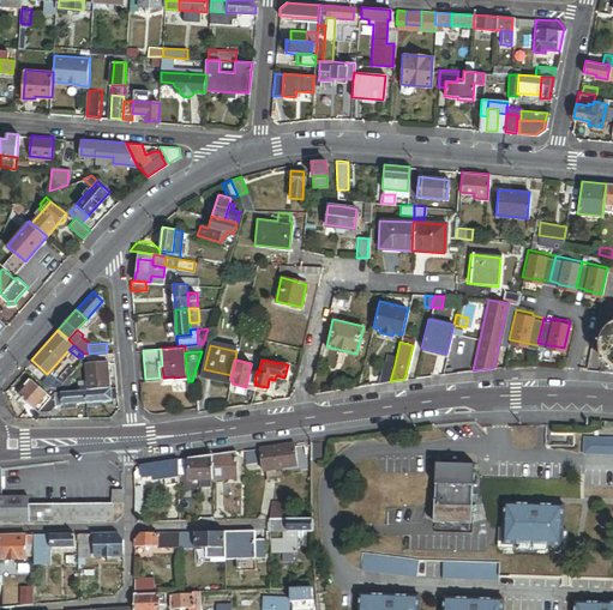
[(88,388),(109,386),(107,361),(85,362),(88,388)]
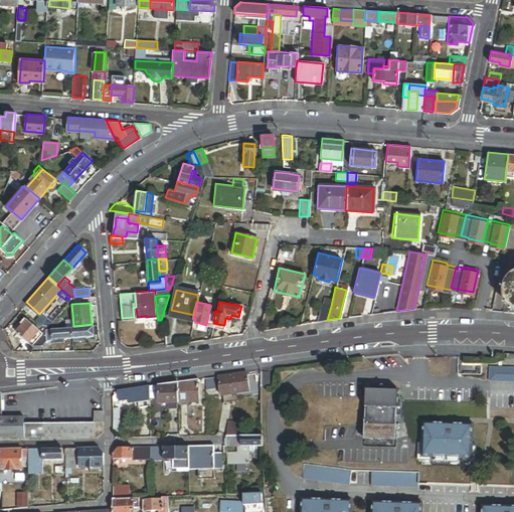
[(327,320),(331,306),(322,304),(318,321),(327,320)]
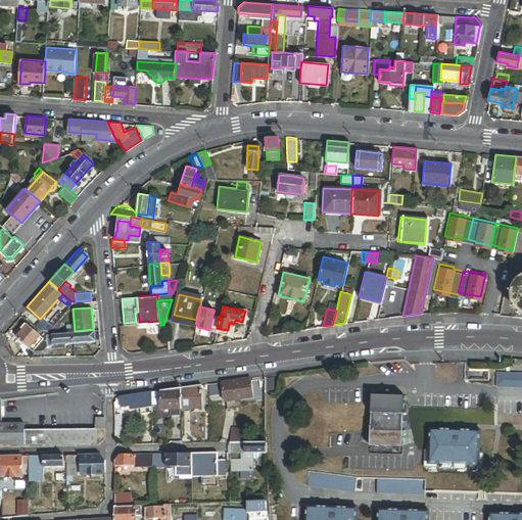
[(48,322),(52,325),(62,313),(57,310),(48,322)]
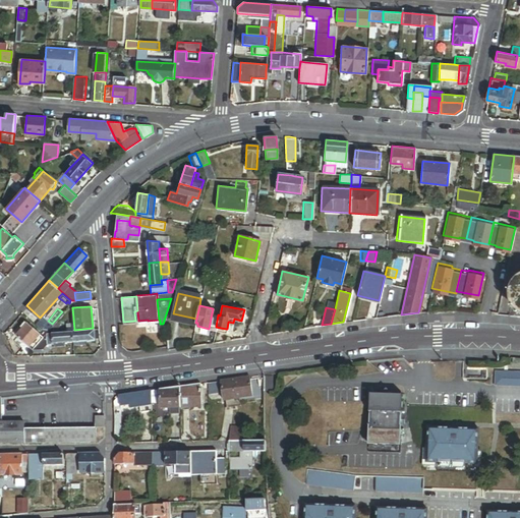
[(195,323),(196,319),(173,313),(172,317),(195,323)]
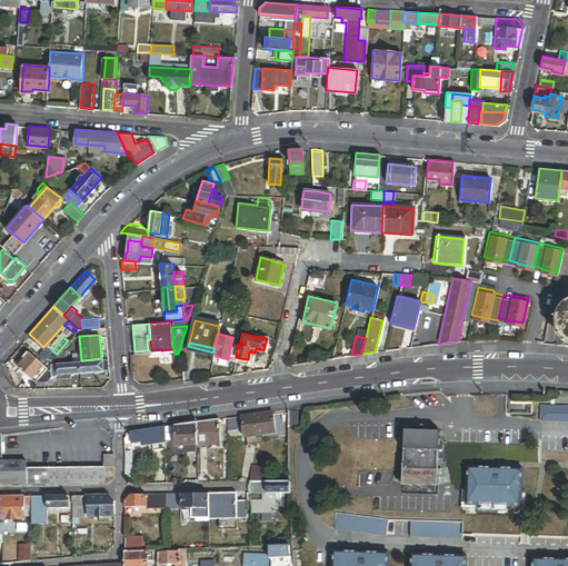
[(231,343),(228,359),(235,360),(236,357),(238,344),(233,344),(231,343)]
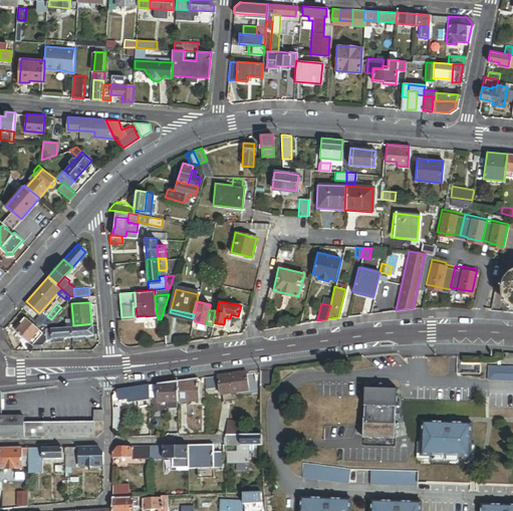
[(45,327),(50,321),(41,313),(35,318),(41,323),(45,327)]
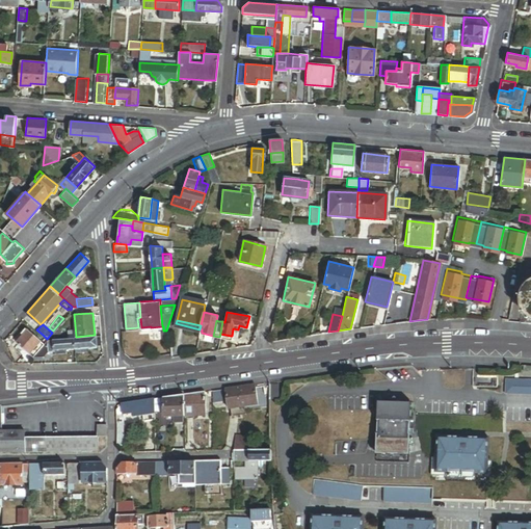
[(32,356),(47,339),(43,335),(40,339),(27,328),(23,334),(16,342),(32,356)]
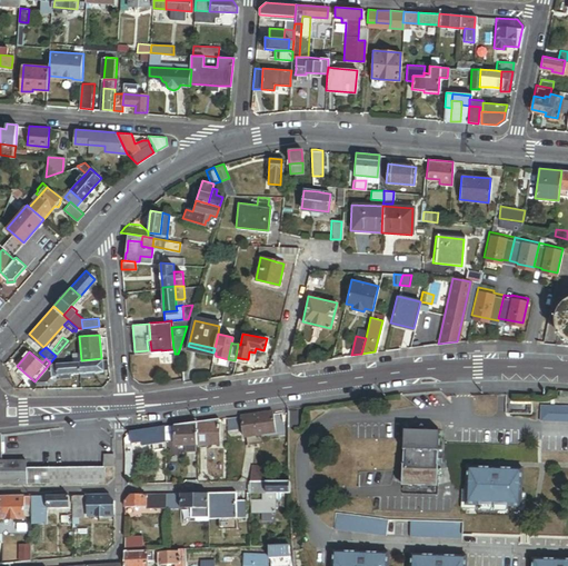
[(102,370),(101,358),(81,360),(78,360),(79,373),(91,371),(102,370)]
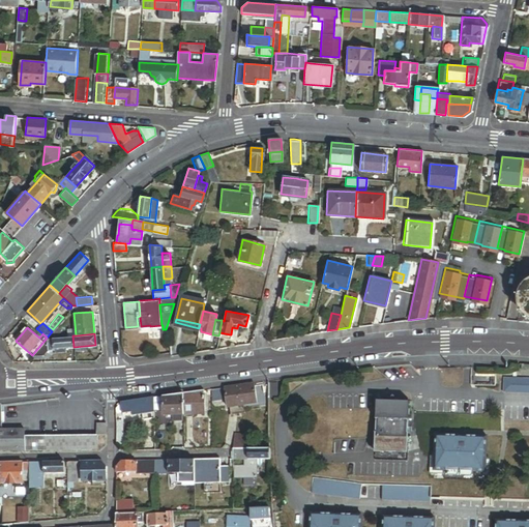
[(66,347),(74,347),(72,335),(54,338),(55,348),(58,348),(66,347)]
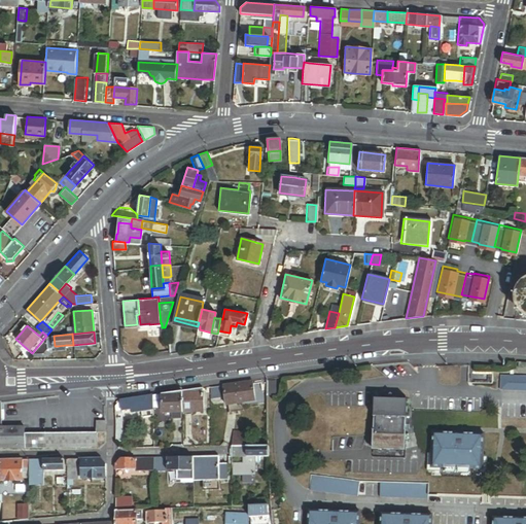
[(47,347),(46,336),(32,353),(43,353),(47,347)]
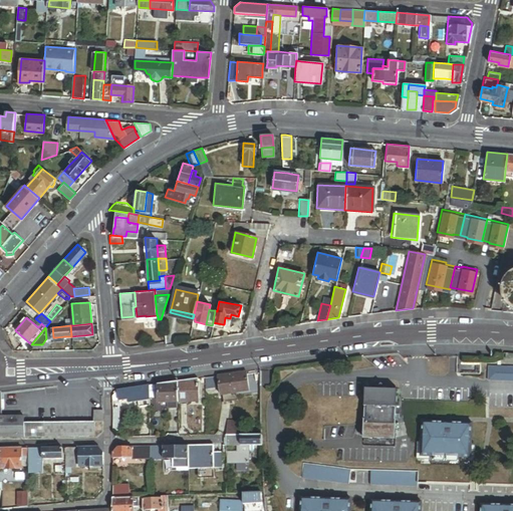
[(512,376),(512,363),(490,362),(490,376),(512,376)]
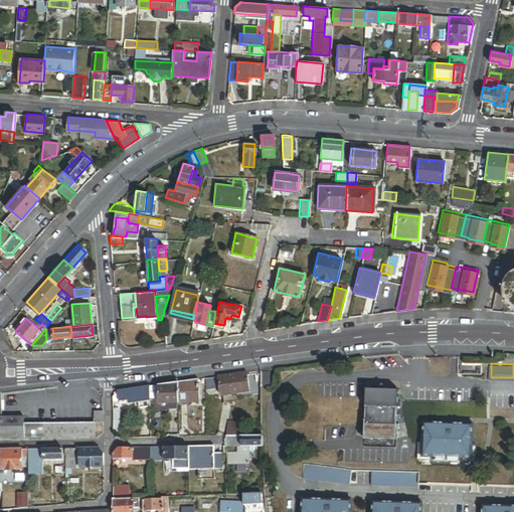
[(261,378),(261,367),(251,369),(251,371),(250,371),(251,379),(261,378)]
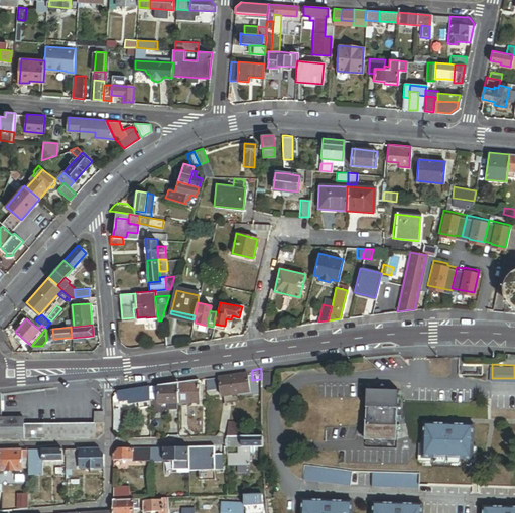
[(251,389),(248,370),(217,375),(220,393),(251,389)]
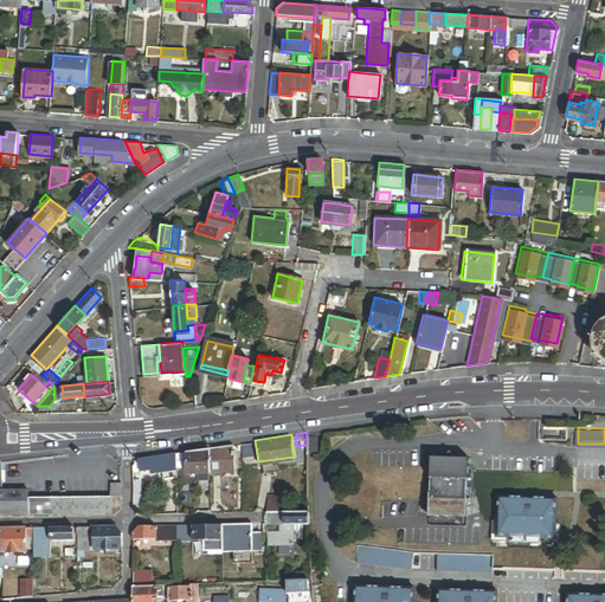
[(319,452),(317,434),(308,434),(308,452),(319,452)]
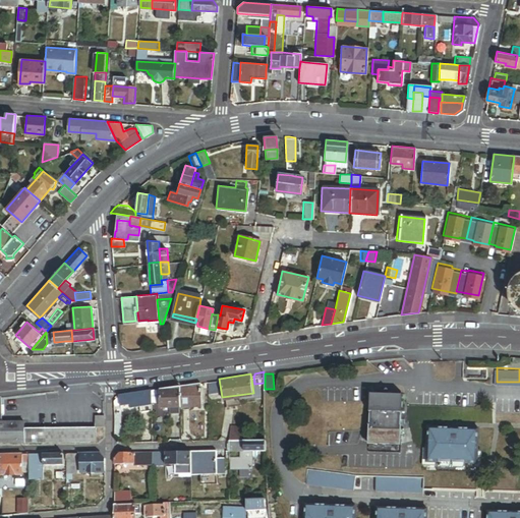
[(218,389),(216,379),(206,381),(206,391),(218,389)]
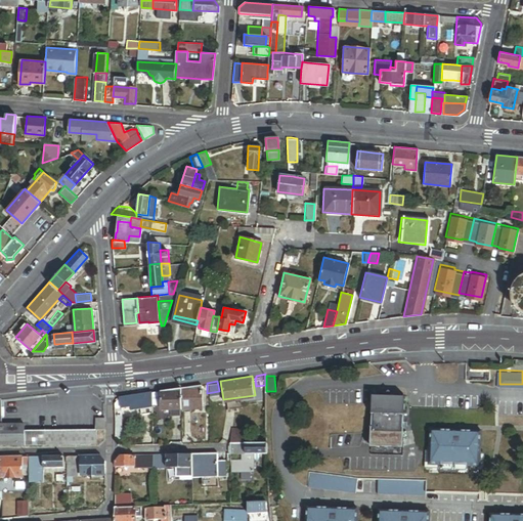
[(201,406),(200,384),(180,387),(180,409),(201,406)]
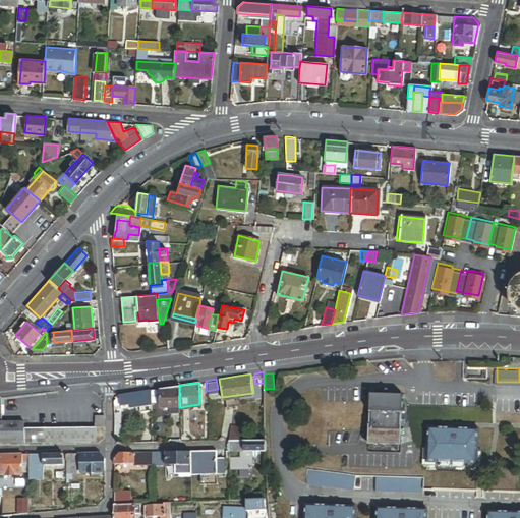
[(179,407),(179,385),(159,388),(159,409),(162,409),(179,407)]
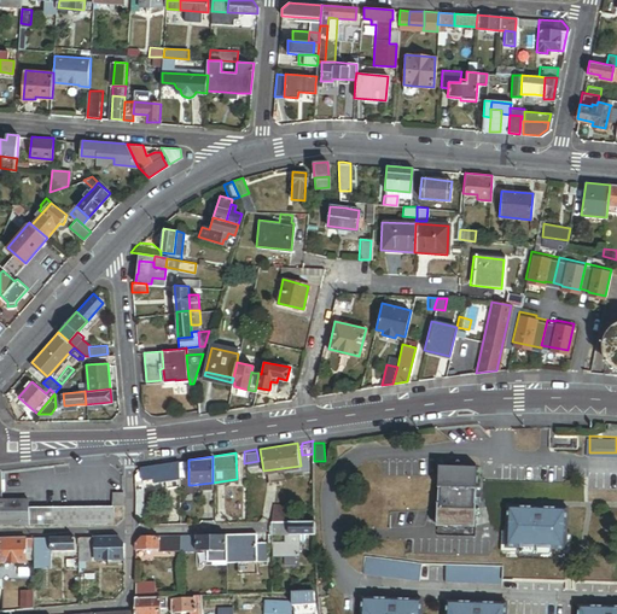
[(455,463),(440,462),(440,491),(438,520),(446,520),(453,520),(467,521),(473,521),(478,521),(479,463),(464,463),(464,461),(459,456),(455,461),(455,463)]
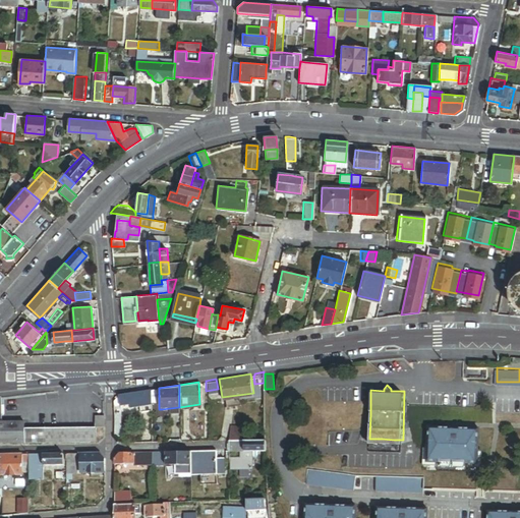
[(150,397),(150,389),(136,391),(138,399),(150,397)]
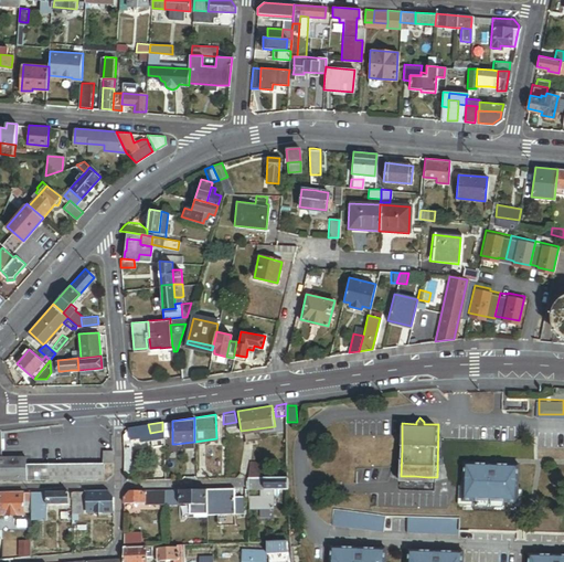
[(123,433),(123,439),(139,437),(140,441),(151,438),(150,433),(148,424),(128,427),(123,433)]
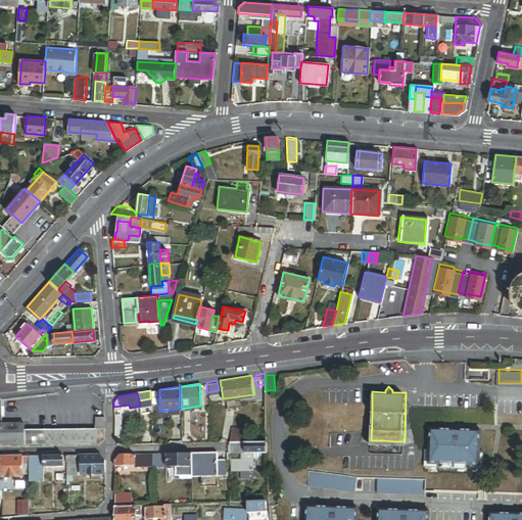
[(139,400),(140,406),(141,412),(150,411),(150,398),(139,400)]
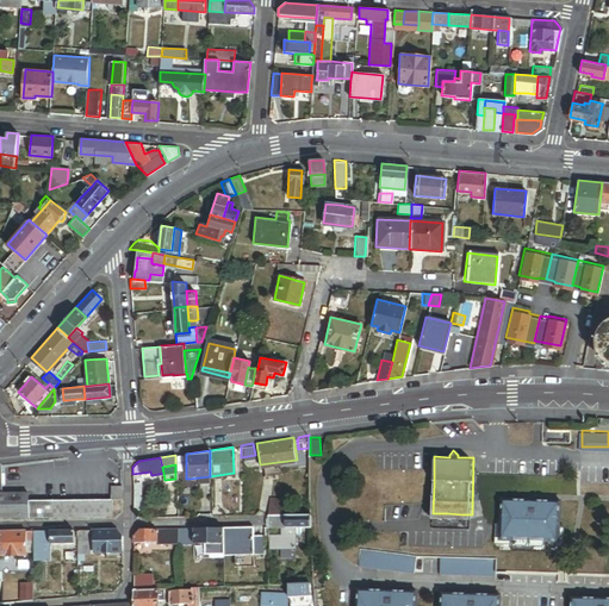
[(0,516),(29,516),(29,499),(28,491),(0,491),(0,516)]
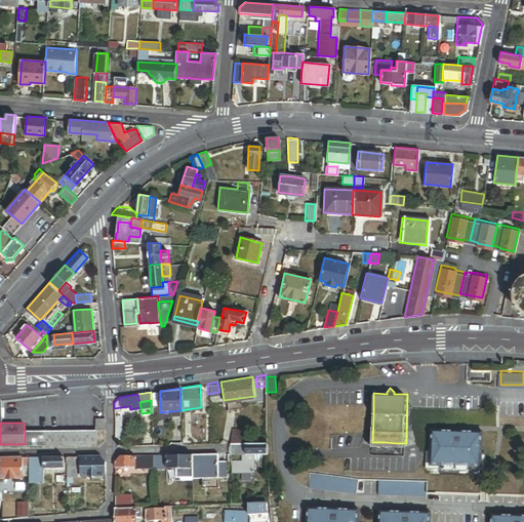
[(483,448),(484,427),(433,425),(432,447),(432,460),(441,460),(444,462),(471,463),(474,463),(483,463),(483,448)]
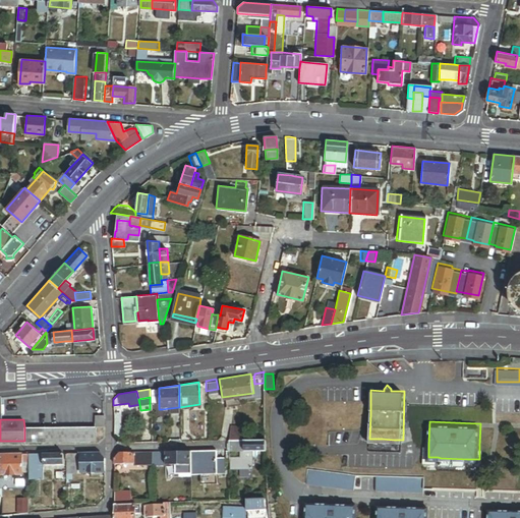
[(96,425),(45,426),(45,440),(96,439),(96,425)]
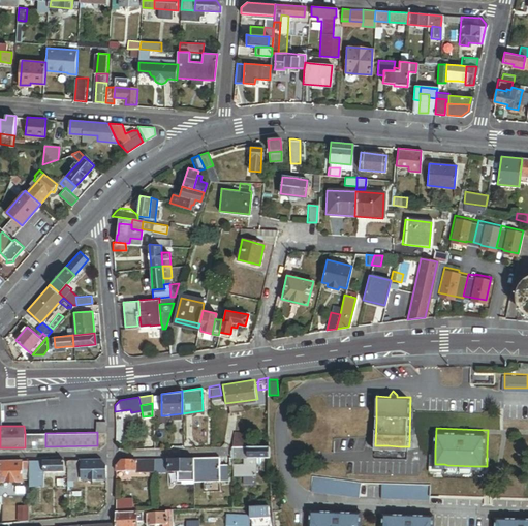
[(246,432),(234,432),(235,445),(247,444),(246,432)]
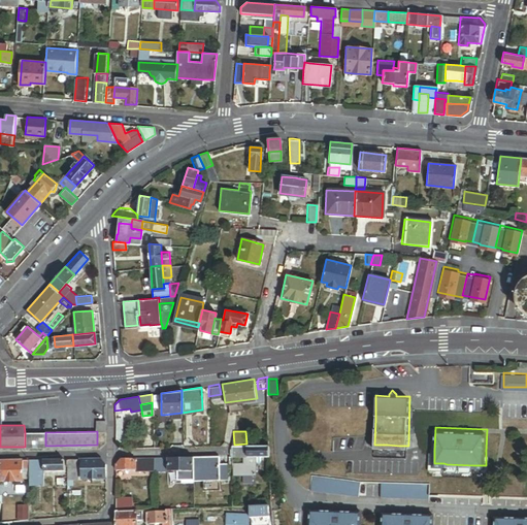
[(45,432),(25,432),(25,447),(45,446),(45,432)]
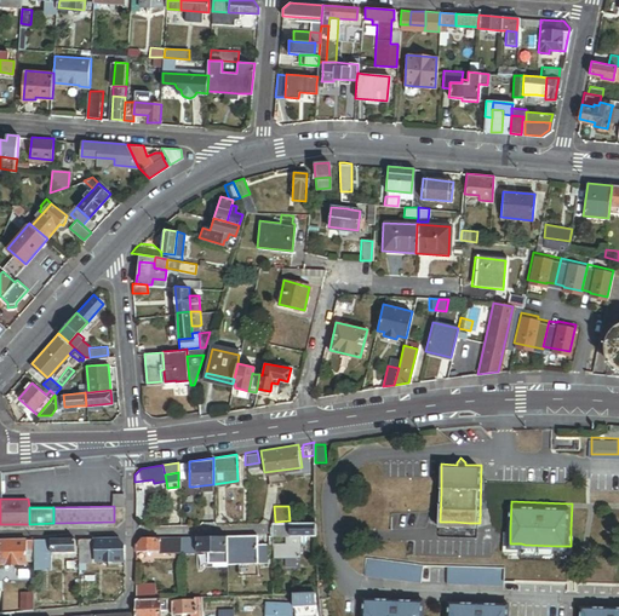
[(299,550),(299,534),(316,534),(315,522),(290,522),(290,523),(290,535),(285,535),(285,542),(273,542),(273,550),(299,550)]
